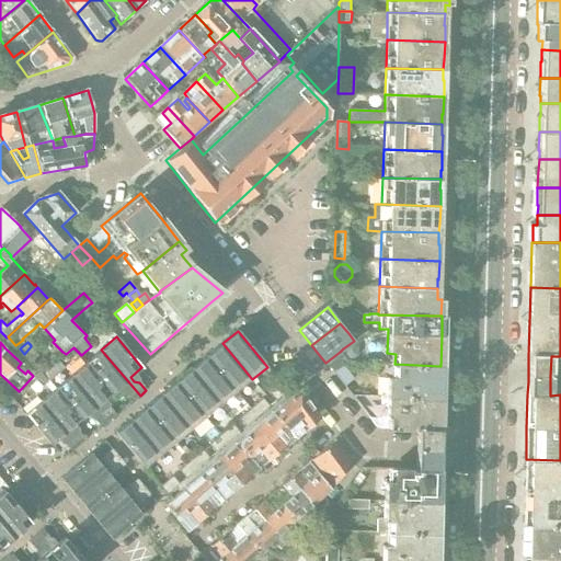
[(252,379),(222,343),(208,356),(238,391),(252,379)]
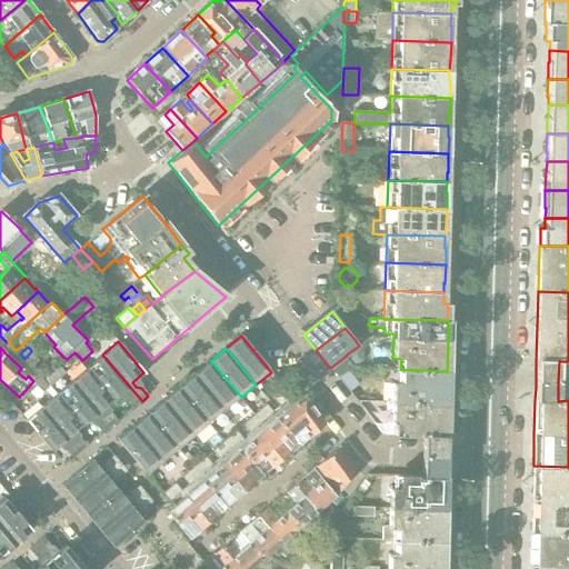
[(350,352),(350,360),(353,365),(359,365),(363,361),(363,355),(360,350),(355,349),(350,352)]
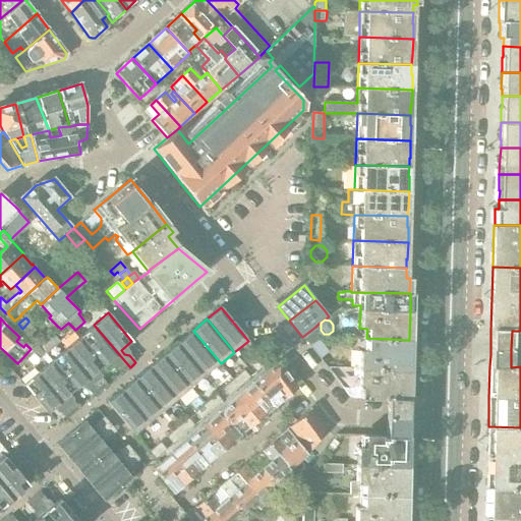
[(36,330),(29,322),(22,329),(30,336),(36,330)]
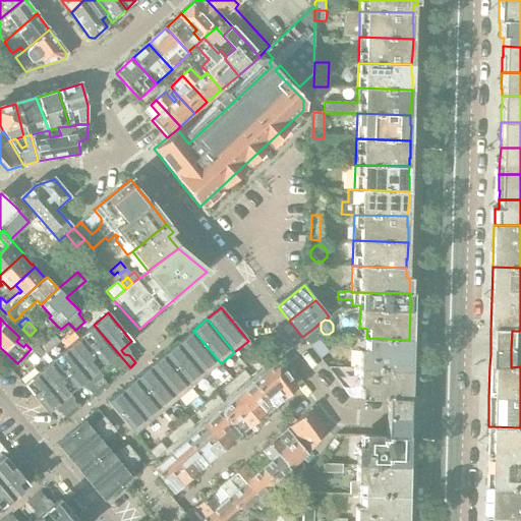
[(122,373),(130,367),(94,325),(80,336),(104,364),(113,357),(117,361),(116,366),(122,373)]
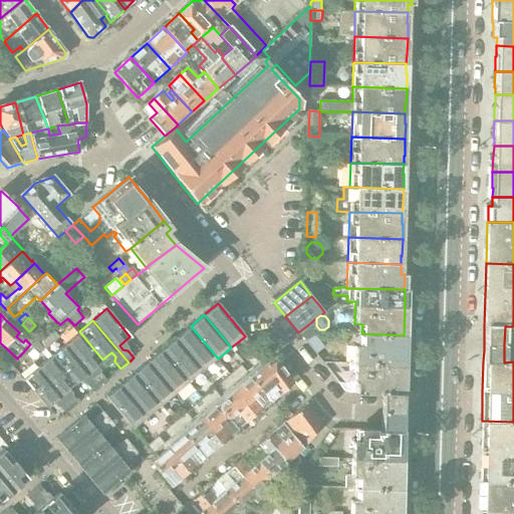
[(311,322),(298,332),(305,342),(314,335),(316,333),(318,330),(311,322)]
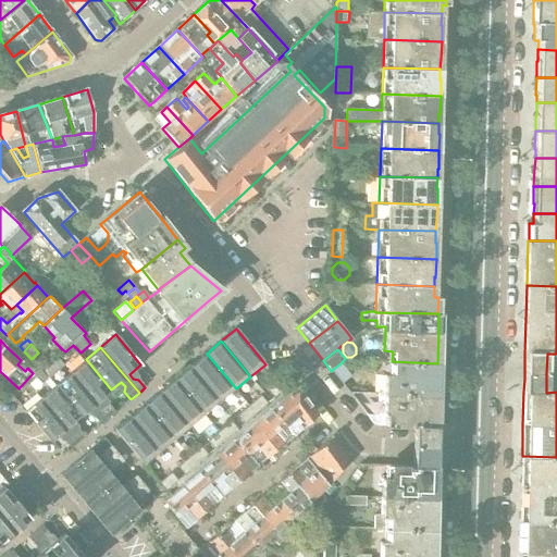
[(221,401),(236,388),(207,354),(192,366),(221,401)]
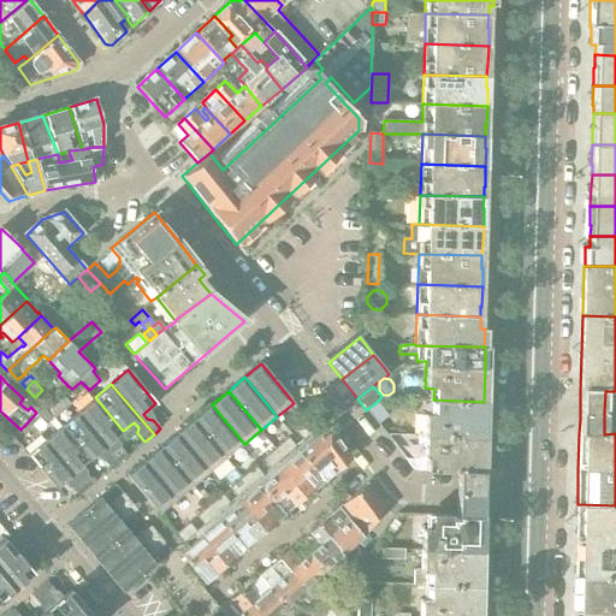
[(54,401),(47,394),(40,401),(46,408),(54,401)]
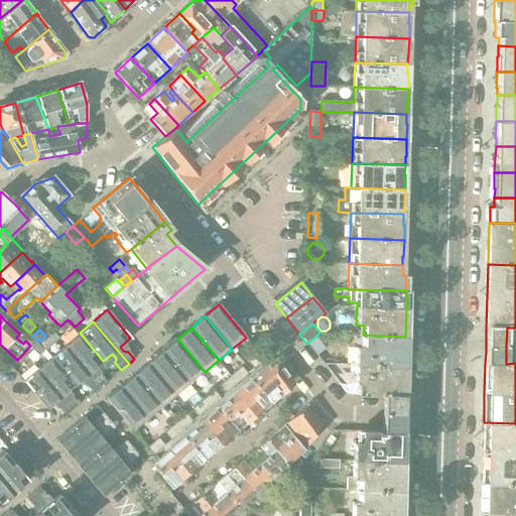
[(45,351),(59,339),(53,333),(40,344),(45,351)]
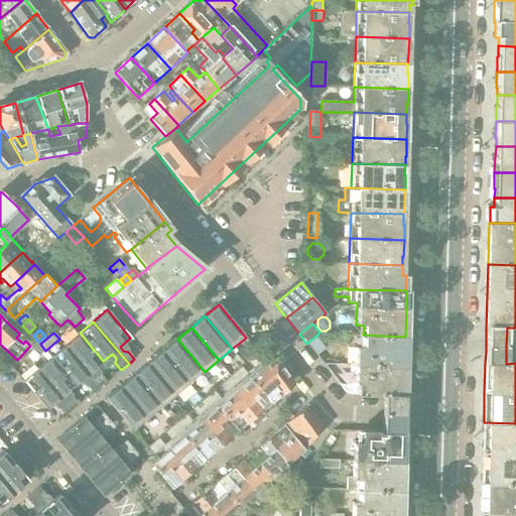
[(103,361),(80,333),(66,345),(101,387),(107,382),(101,375),(96,375),(92,370),(103,361)]
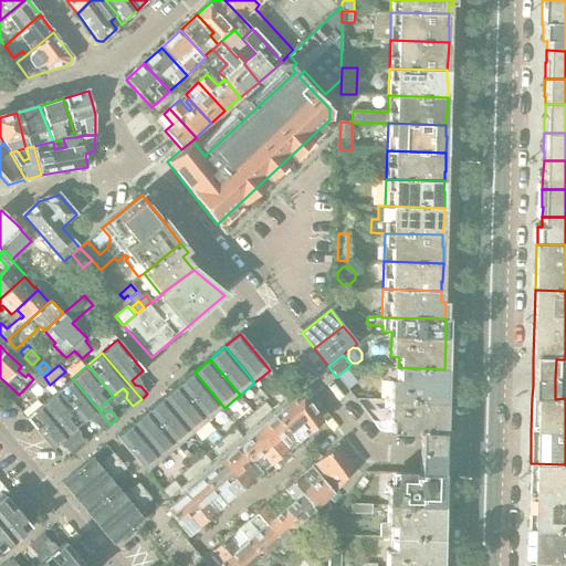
[(380,522),(380,536),(395,537),(440,538),(441,506),(441,474),(442,468),(442,467),(442,464),(442,456),(442,447),(442,443),(442,441),(442,435),(443,401),(443,397),(444,369),(398,367),(398,380),(390,380),(390,390),(389,401),(389,419),(397,420),(397,433),(420,435),(420,441),(420,443),(420,456),(419,464),(419,465),(419,468),(419,474),(396,474),(396,484),(388,484),(387,505),(387,522),(380,522)]
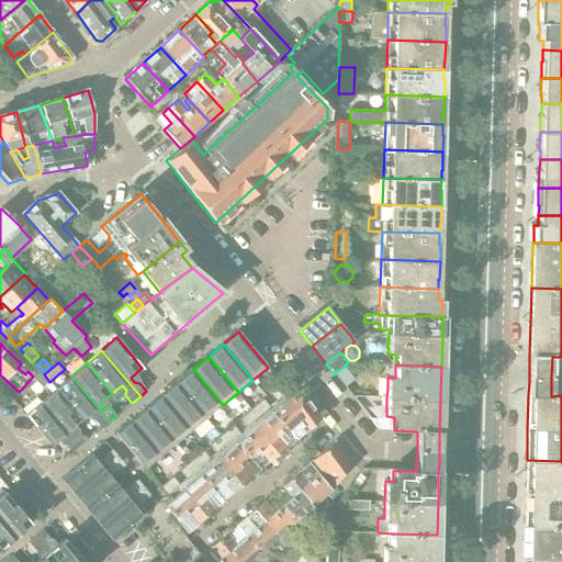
[(344,367),(334,374),(344,385),(352,379),(344,367)]
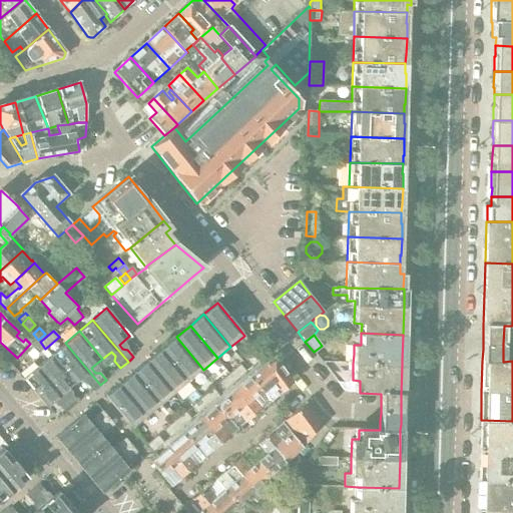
[(189,382),(203,370),(176,337),(162,349),(189,382)]
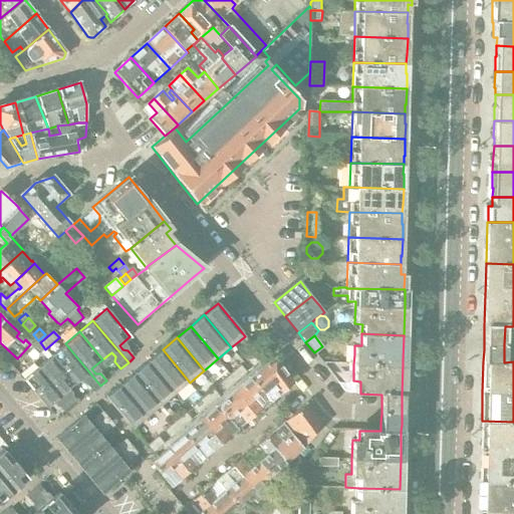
[(100,386),(65,343),(51,355),(74,383),(84,375),(87,379),(87,384),(93,392),(100,386)]
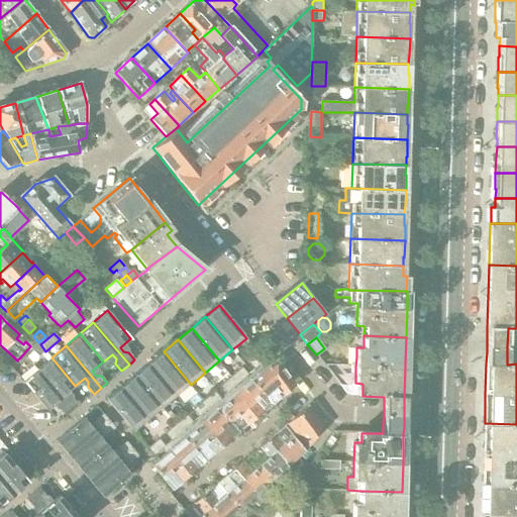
[(177,396),(191,385),(164,351),(149,363),(177,396)]
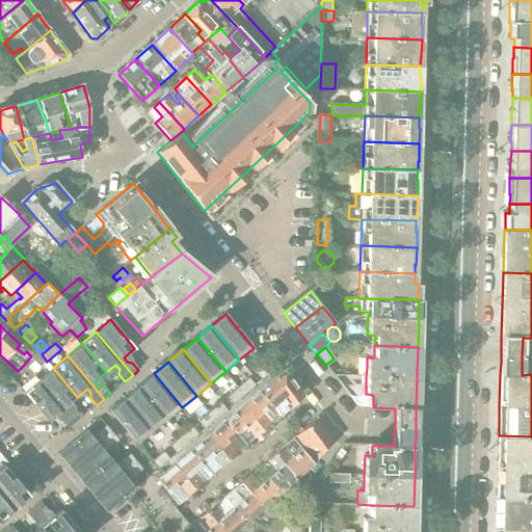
[(262,380),(273,371),(273,370),(267,363),(256,372),(262,380)]
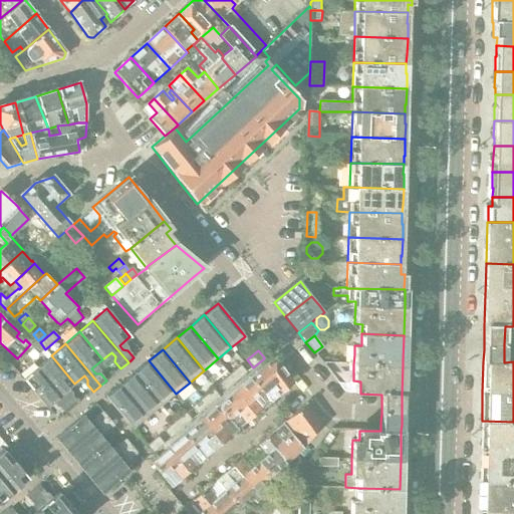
[(64,392),(74,383),(51,355),(37,366),(72,409),(78,404),(72,397),(67,397),(64,392)]
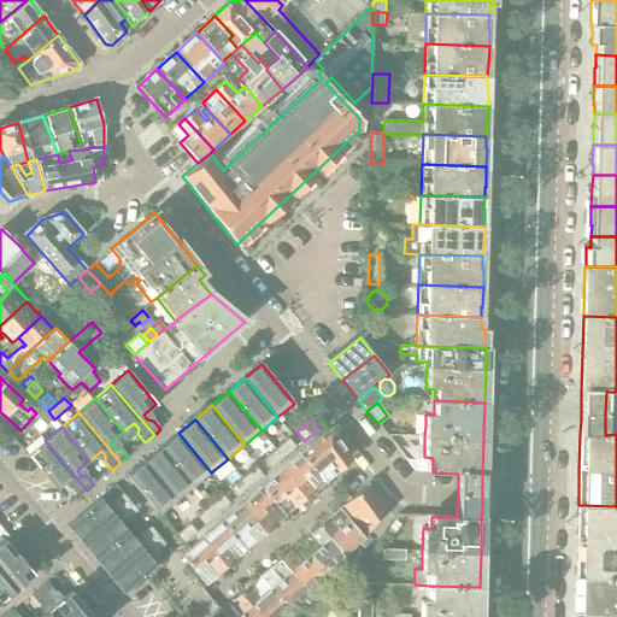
[(299,456),(324,485),(352,460),(329,429),(299,456)]
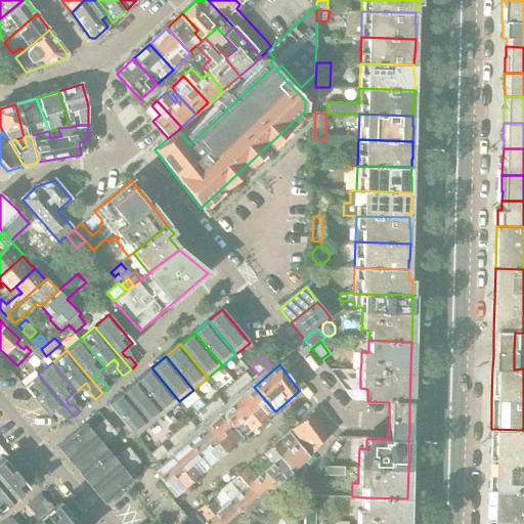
[(165,413),(179,401),(151,367),(137,380),(165,413)]
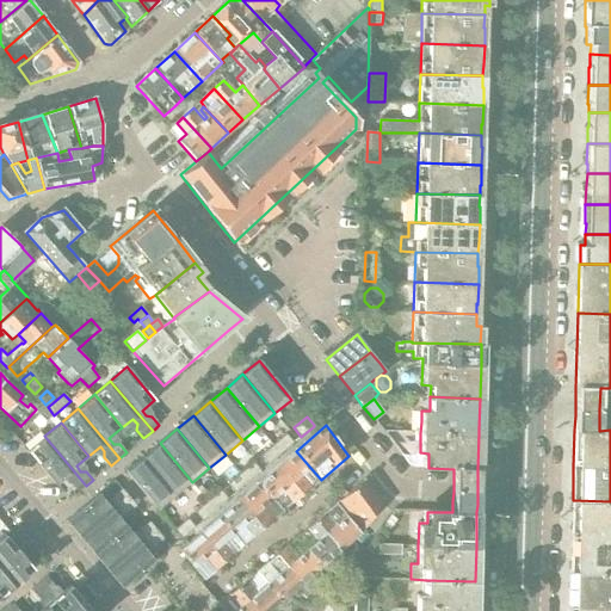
[(275,445),(282,454),(294,443),(287,434),(275,445)]
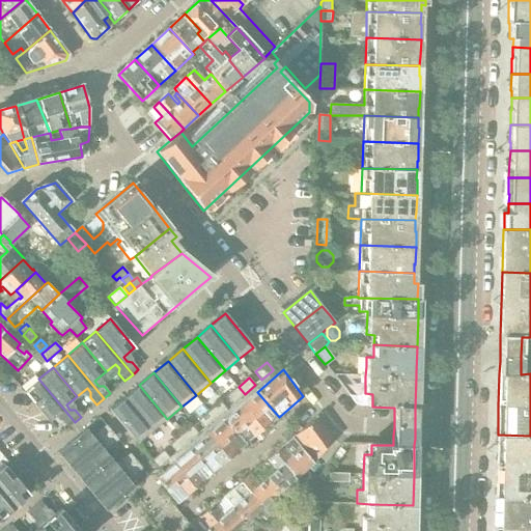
[(67,428),(75,422),(38,379),(23,392),(48,420),(58,412),(62,416),(61,421),(67,428)]
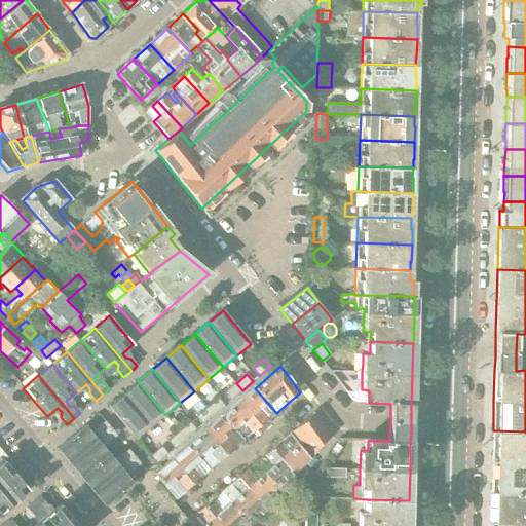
[(165,415),(138,381),(123,393),(151,427),(165,415)]
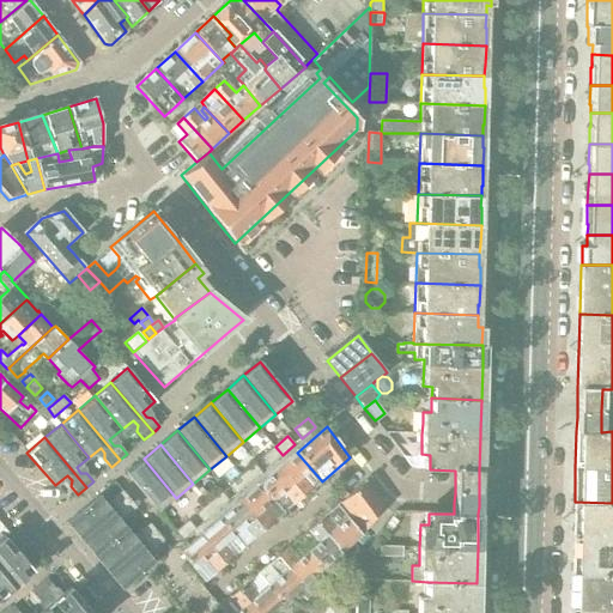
[(269,466),(283,455),(275,447),(262,457),(269,466)]
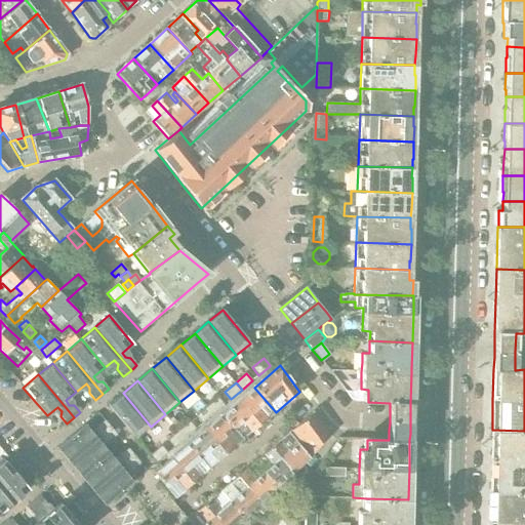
[(252,433),(276,412),(254,388),(221,415),(243,441),(244,440),(235,429),(243,421),(252,433)]
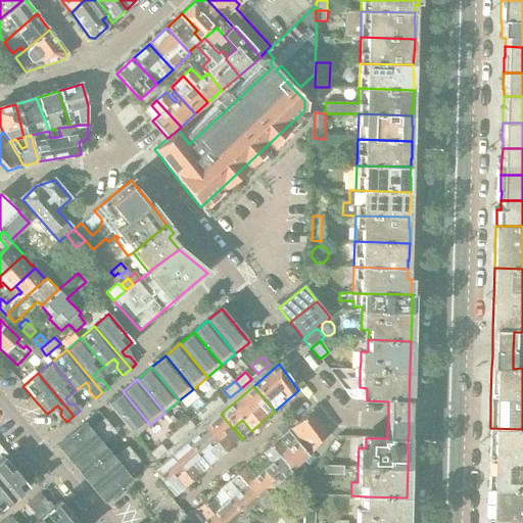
[(150,425),(123,391),(107,403),(136,437),(150,425)]
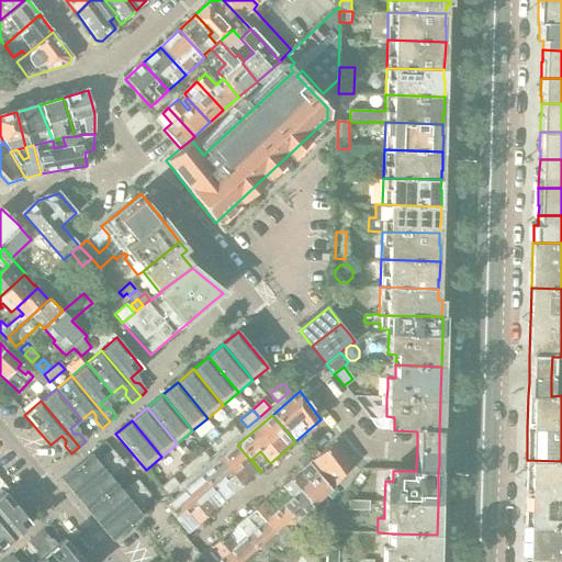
[(222,436),(228,444),(240,434),(234,425),(222,436)]
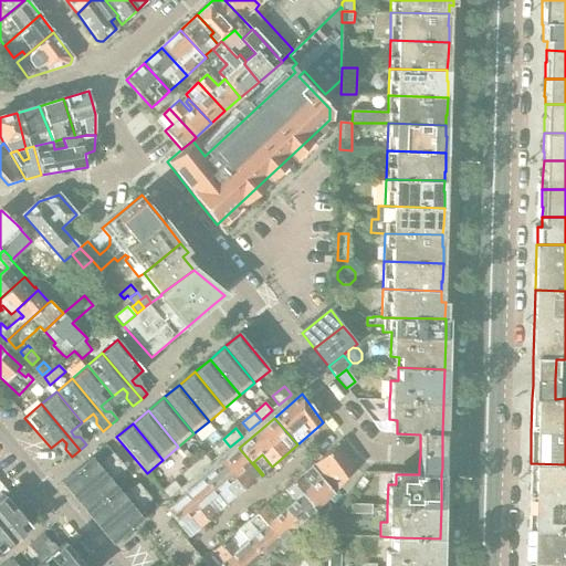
[(218,457),(230,447),(223,439),(211,449),(218,457)]
